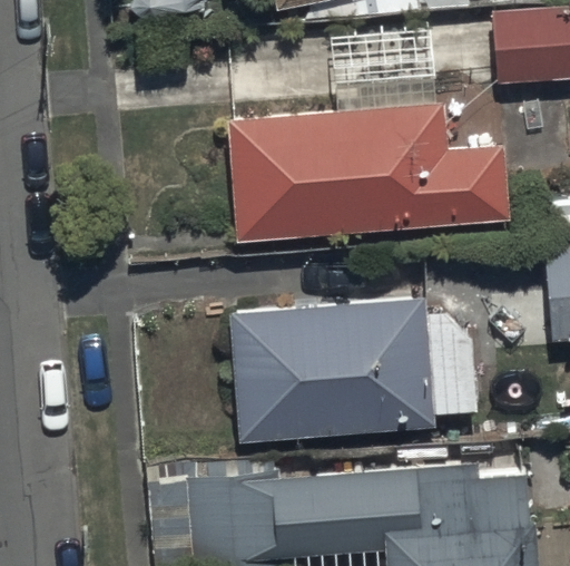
[(274,0),(276,11),(332,0),(274,0)]
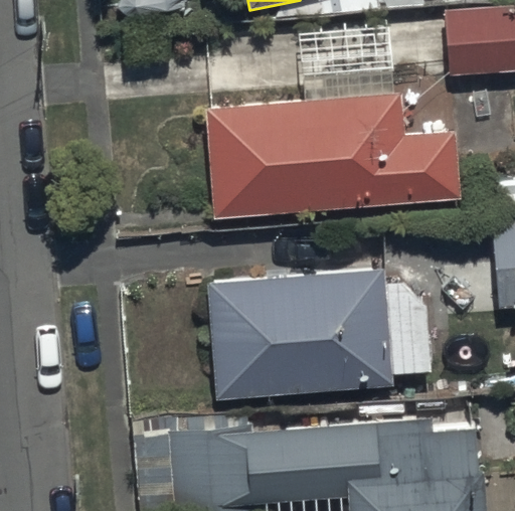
[(514,3),(445,8),(450,75),(514,69),(514,3)]
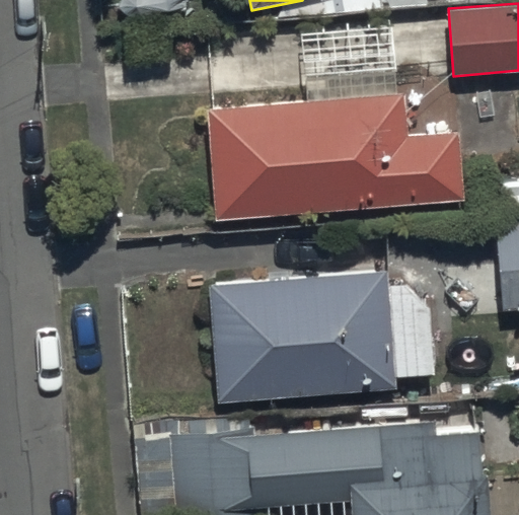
[(403,92),(207,107),(216,221),(464,201),(458,132),(408,136),(403,92)]
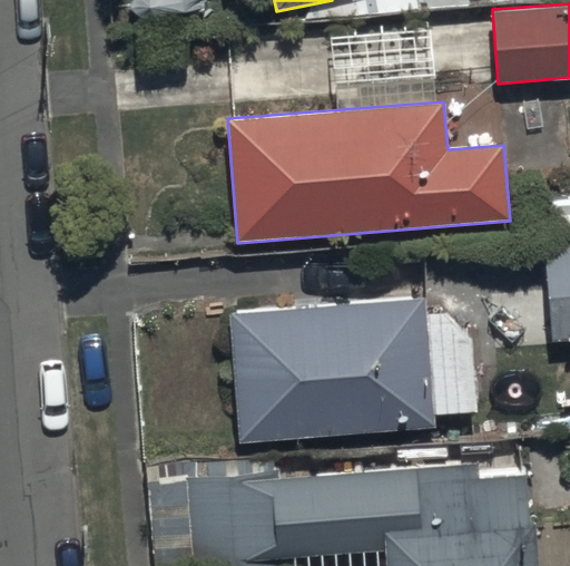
[(569,245),(543,247),(551,343),(569,341),(569,245)]
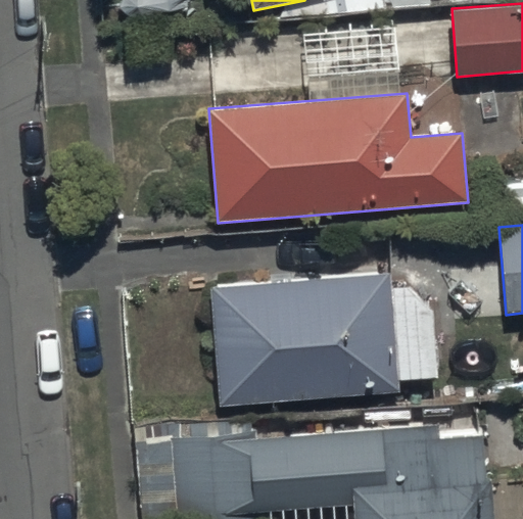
[(391,273),(210,287),(221,406),(399,391),(399,380),(438,377),(432,310),(410,287),(392,288),(391,273)]
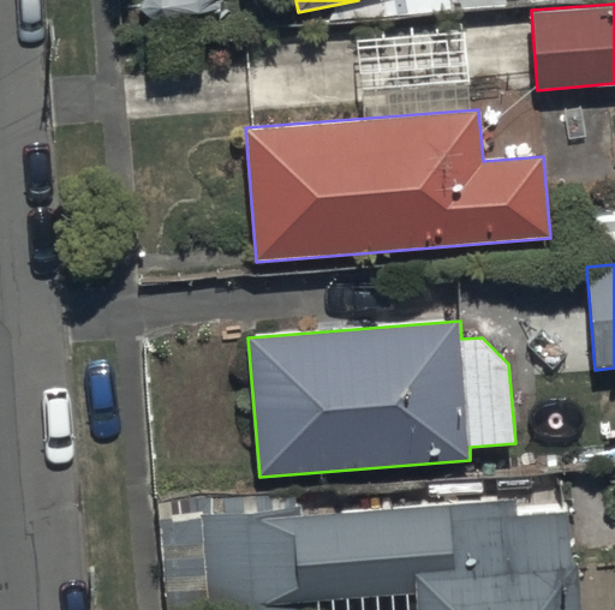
[(300,504),(299,494),(157,503),(165,609),(309,609),(330,608),(329,594),(419,588),(421,609),(579,609),(577,566),(568,566),(563,510),(514,514),(513,496),(305,512),(304,503),(300,504)]
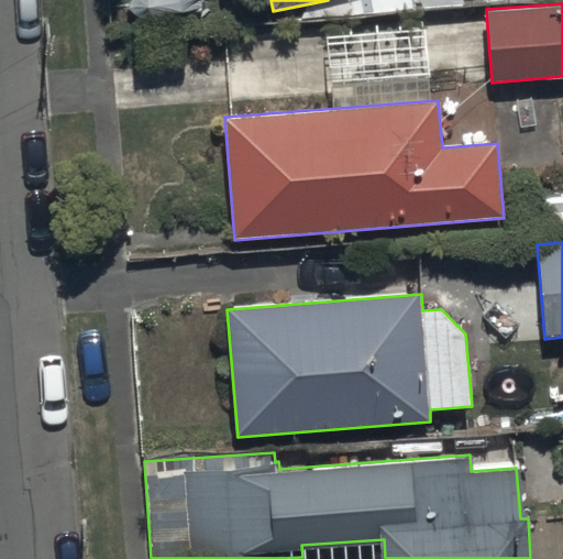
All buildings are outlined.
